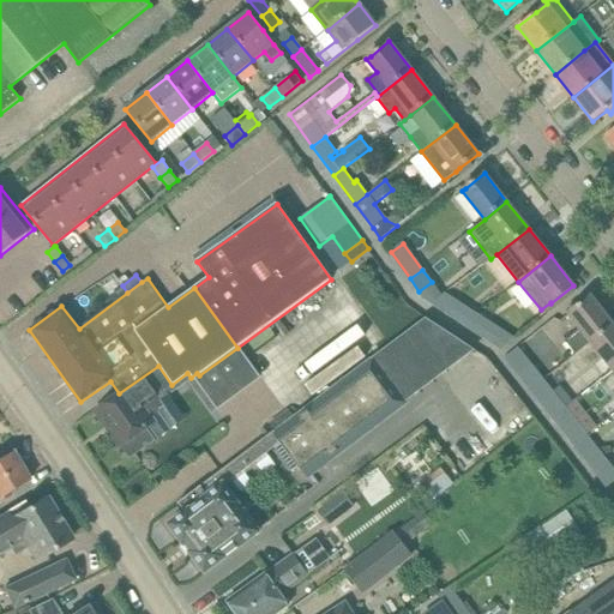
[(569,314),(579,329),(565,341),(576,354),(590,342),(613,324),(591,296),(569,314)]
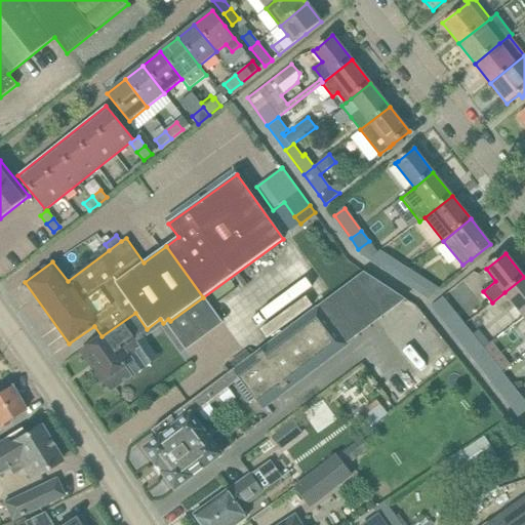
[(398,278),(405,267),(393,258),(386,270),(398,278)]
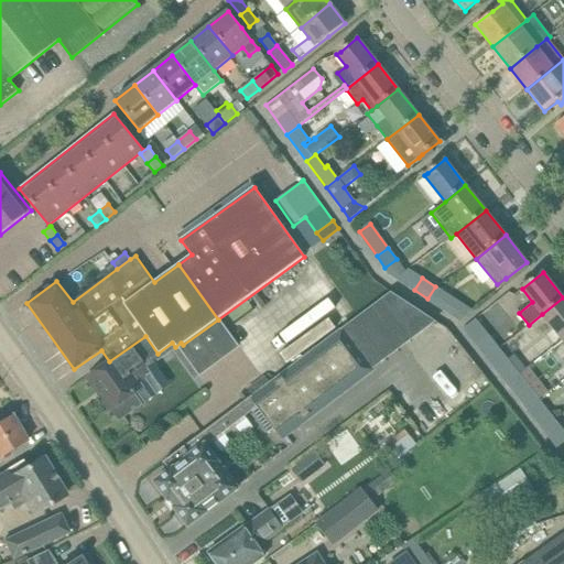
[(427,299),(452,314),(461,322),(474,311),(459,302),(435,286),(427,299)]
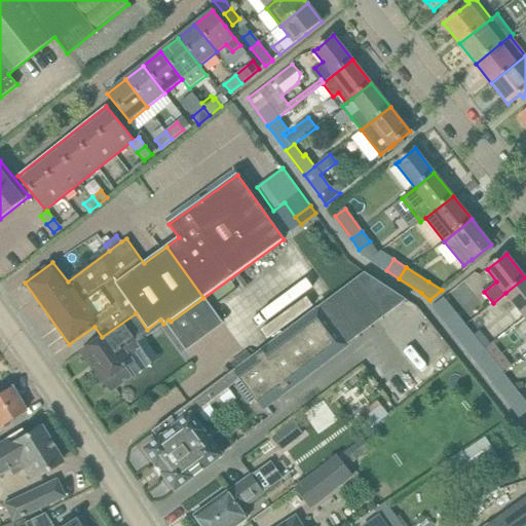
[(234,369),(207,390),(215,403),(230,390),(228,388),(240,379),(269,417),(273,414),(267,406),(347,345),(346,344),(405,301),(406,299),(364,272),(364,273),(317,307),(318,308),(235,371),(234,369)]
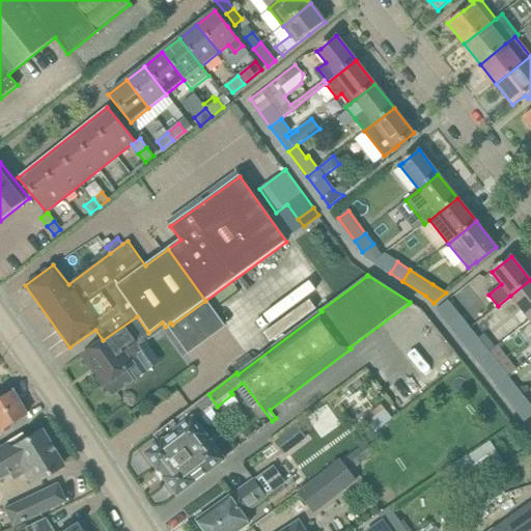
[(530,281),(530,280),(510,296),(522,310),(530,319),(530,318),(530,281)]
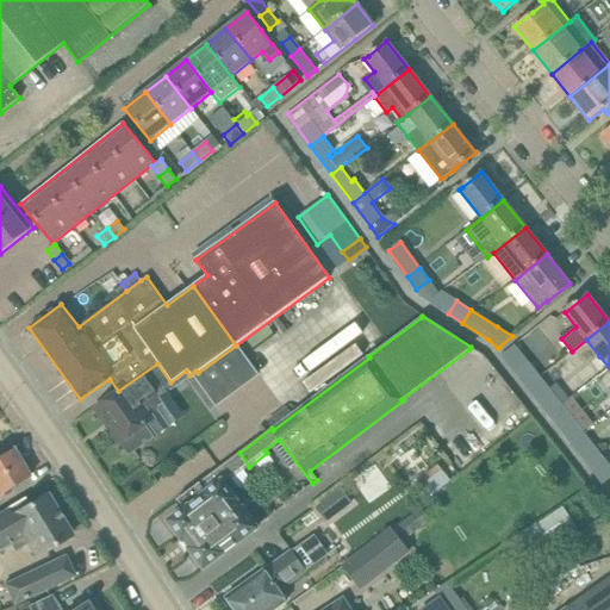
[(219,402),(257,373),(236,346),(198,373),(219,402)]
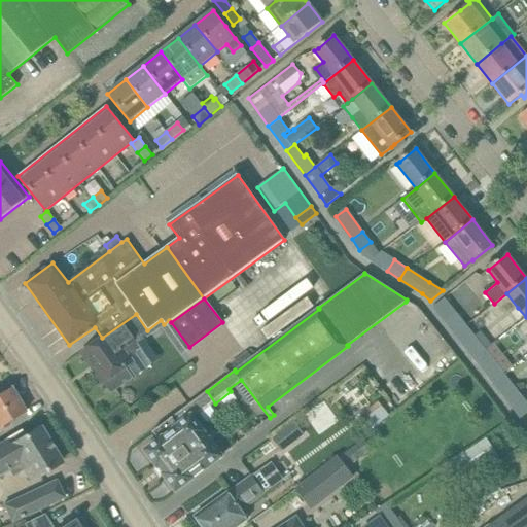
[(456,314),(455,315),(443,300),(433,307),(455,335),(465,326),(456,314)]
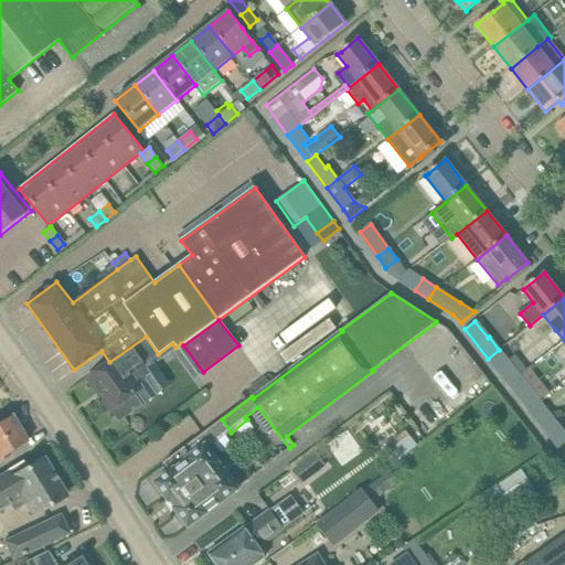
[(172,349),(176,348),(172,343),(158,354),(146,337),(109,362),(87,379),(110,411),(112,411),(119,422),(141,405),(134,394),(140,388),(137,384),(146,377),(148,366),(172,349)]
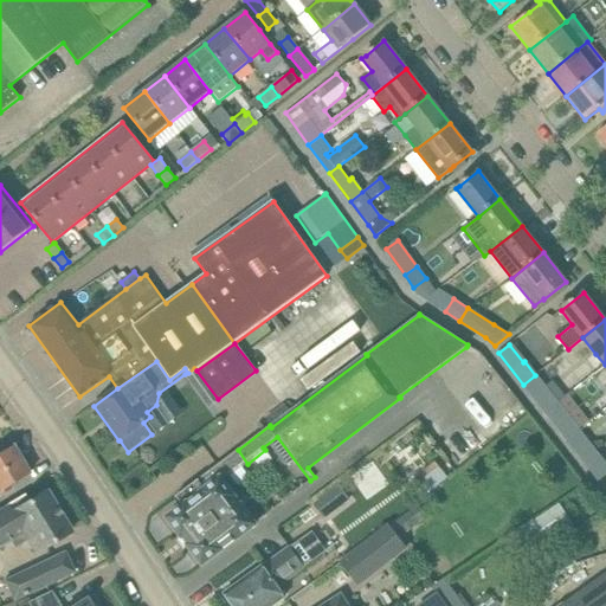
[(535,375),(523,385),(534,398),(545,411),(556,401),(546,388),(535,375)]
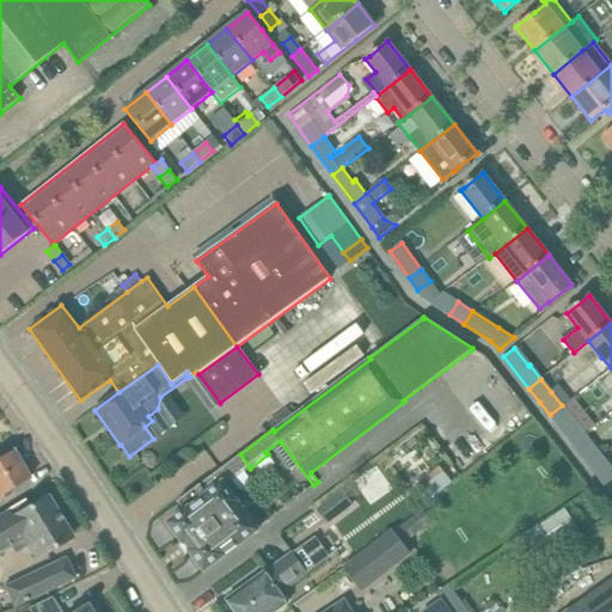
[(562,405),(550,415),(562,430),(573,444),(585,434),(593,428),(570,399),(562,405)]
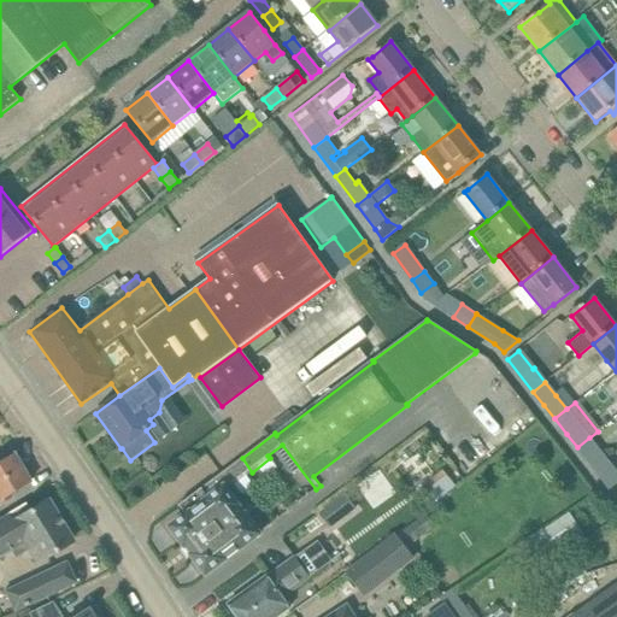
[(589,438),(577,447),(587,460),(599,451),(589,438)]
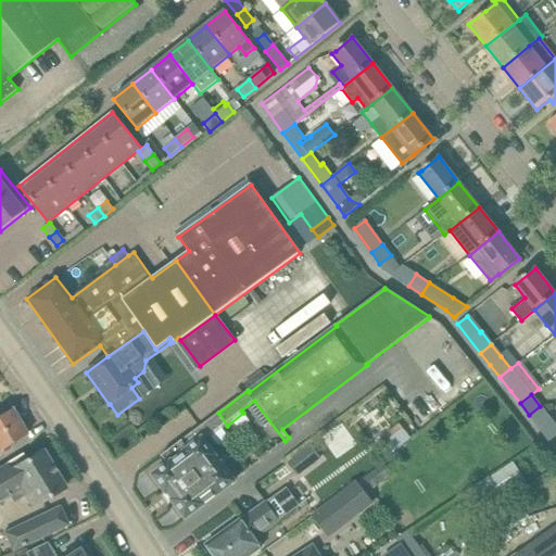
[(529,415),(540,428),(551,419),(540,406),(529,415)]
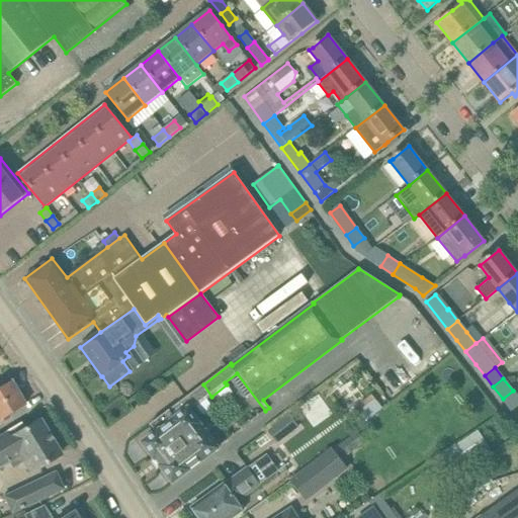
[(0,403),(20,392),(15,383),(12,385),(10,381),(0,386),(0,403)]
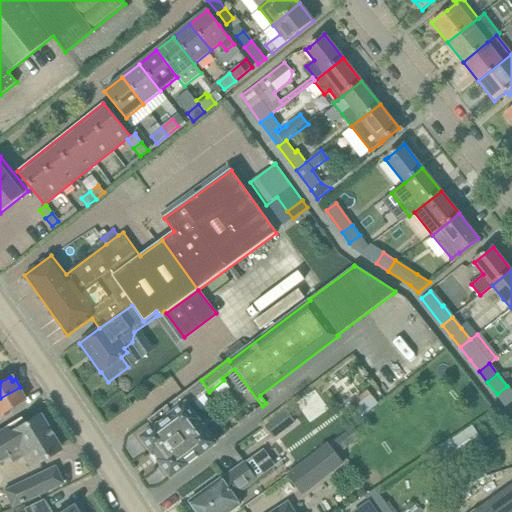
[(187,405),(193,400),(195,402),(209,392),(201,380),(148,420),(148,421),(151,419),(157,426),(141,437),(153,454),(154,453),(159,460),(158,461),(171,477),(187,465),(187,464),(199,455),(199,456),(216,443),(204,427),(202,428),(197,421),(198,420),(187,405)]
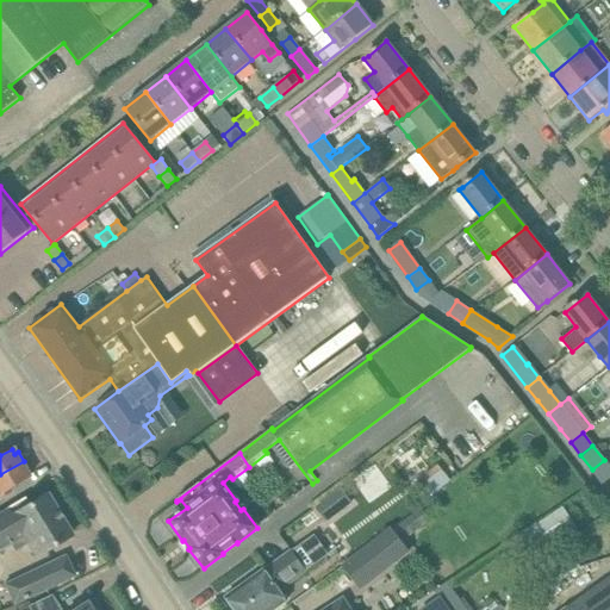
[(24,461),(0,474),(0,498),(10,493),(8,490),(29,478),(26,473),(30,472),(24,461)]
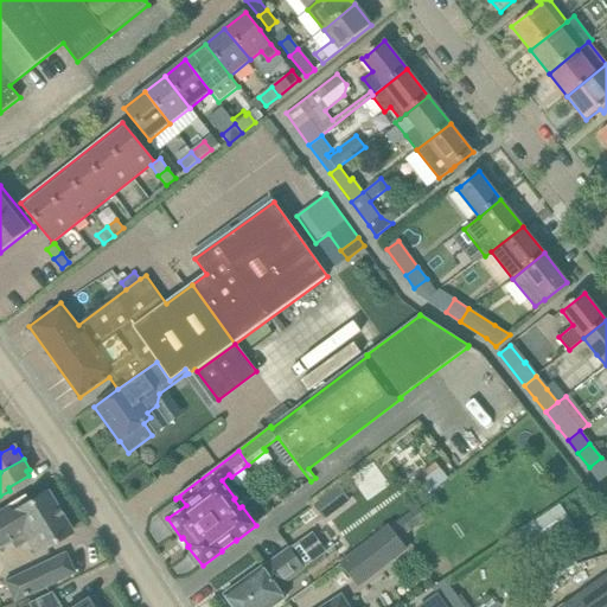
[(339,487),(323,500),(332,513),(349,500),(339,487)]
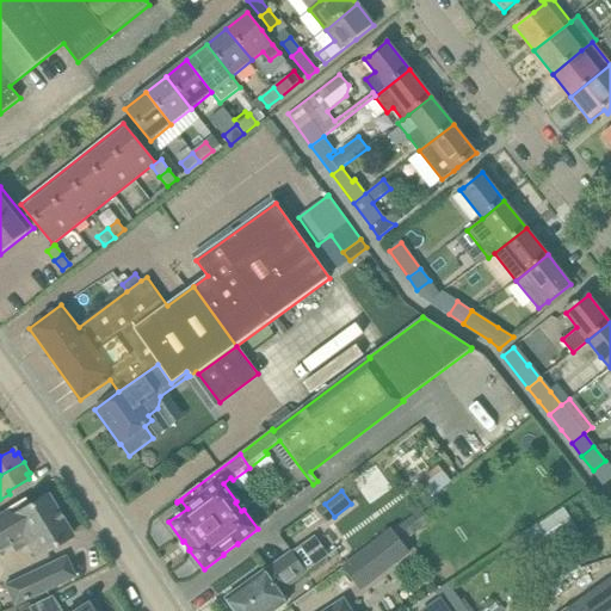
[(0,551),(11,545),(13,551),(20,547),(23,549),(23,550),(30,545),(37,557),(50,549),(71,537),(45,497),(29,506),(12,517),(8,511),(0,514),(0,551)]
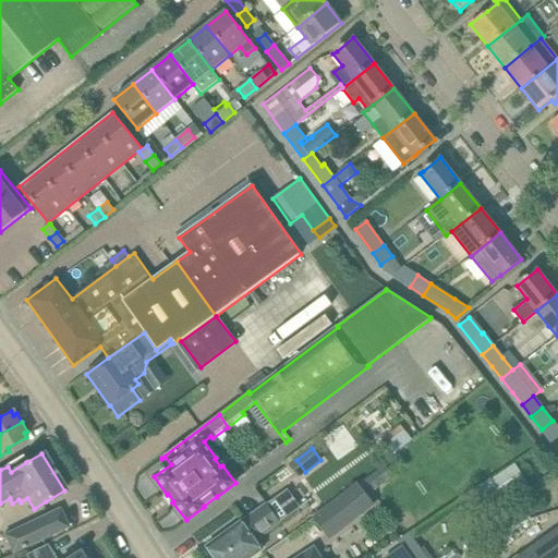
[(492,506),(526,483),(514,463),(480,485),(492,506)]
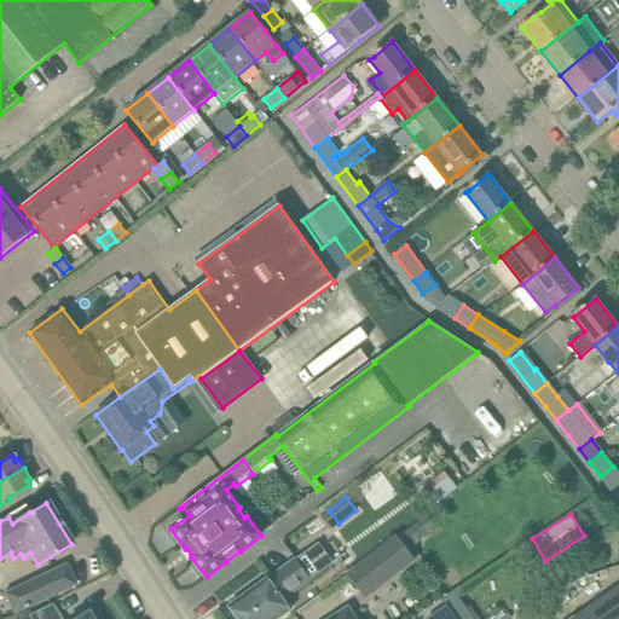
[(411,559),(412,561),(414,560),(398,538),(350,576),(366,597),(399,572),(398,570),(411,559)]
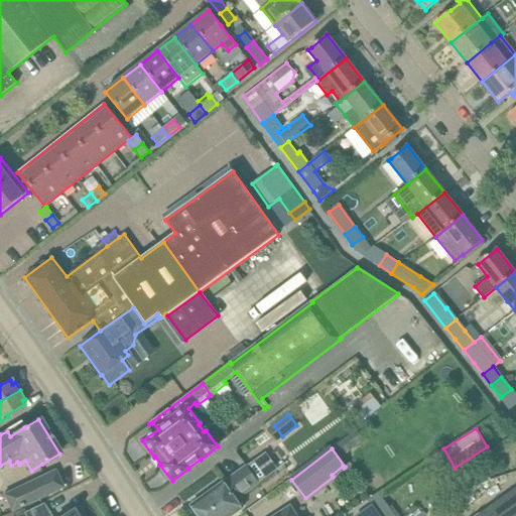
[(477,462),(447,484),(458,497),(470,488),(474,493),(491,480),(488,476),(477,462)]
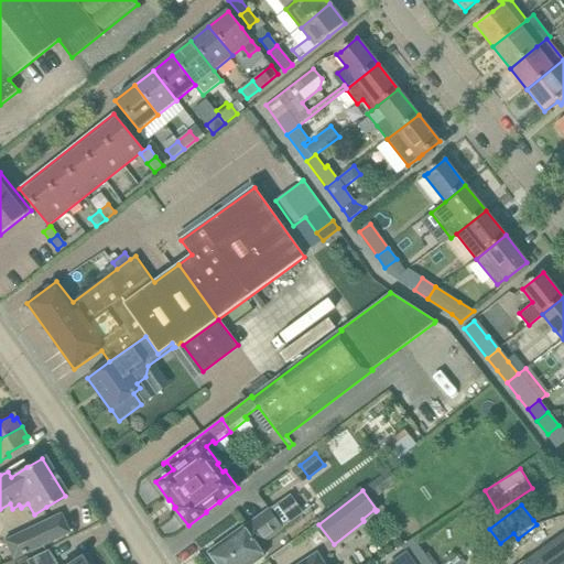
[(226,540),(208,553),(216,563),(253,563),(264,556),(257,545),(282,527),(270,509),(269,509),(268,509),(226,540)]
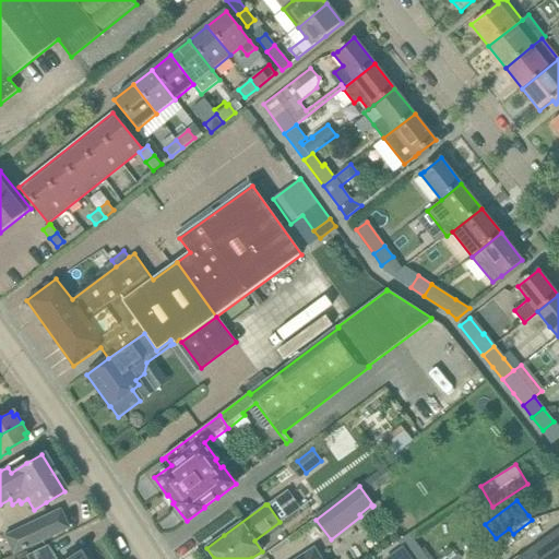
[(25,526),(34,544),(68,528),(59,510),(25,526)]
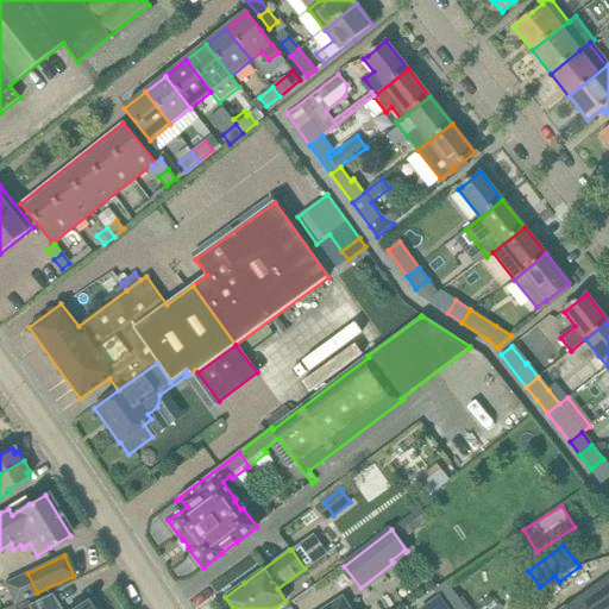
[(608,608),(608,579),(567,608),(608,608)]
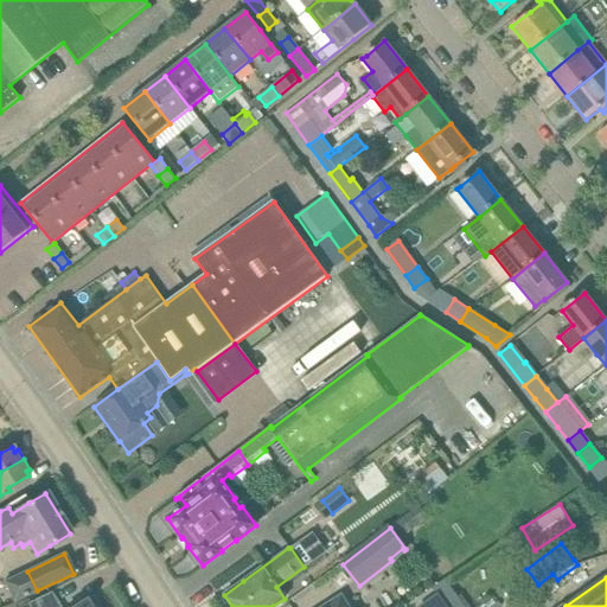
[(449,606),(442,596),(446,594),(439,582),(416,599),(421,606),(449,606)]
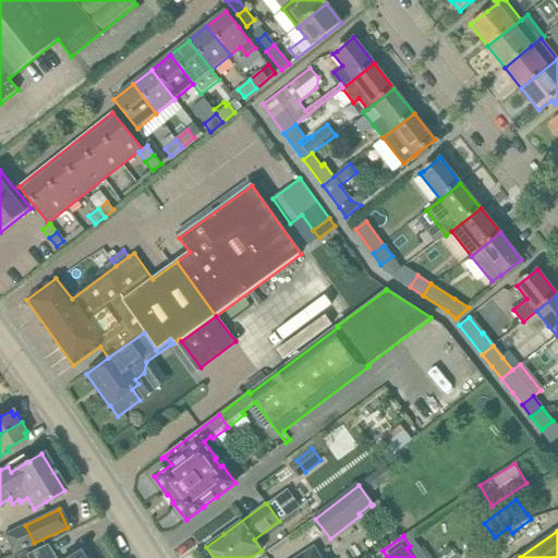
[(67,557),(55,557),(46,544),(24,555),(25,557),(82,557),(79,550),(67,557)]
